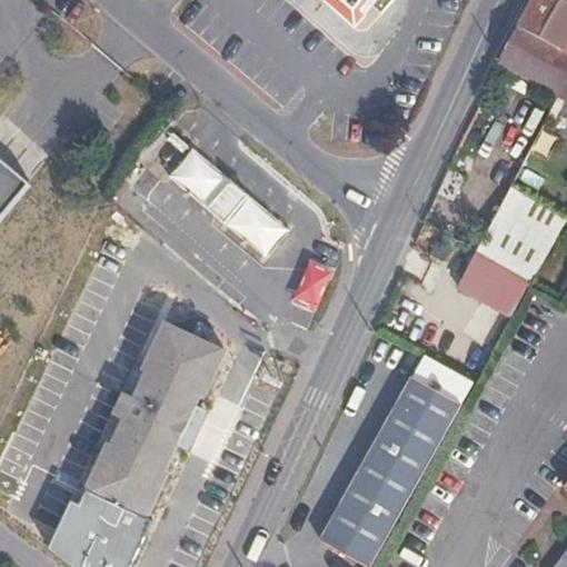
[(316,0),(348,30),(362,13),(374,25),(388,9),(385,6),(389,0),(316,0)]
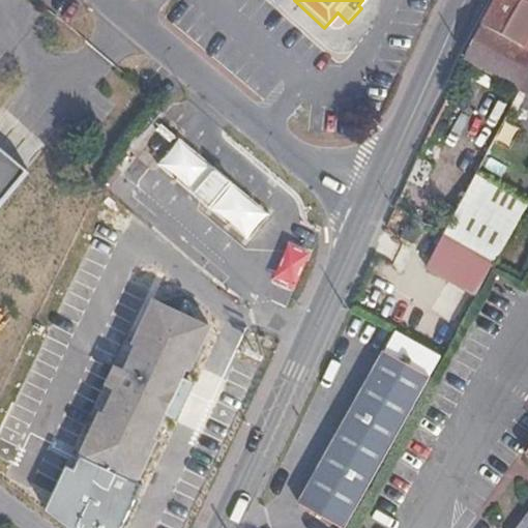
[(494,0),(464,57),(523,89),(527,80),(527,0),(494,0)]
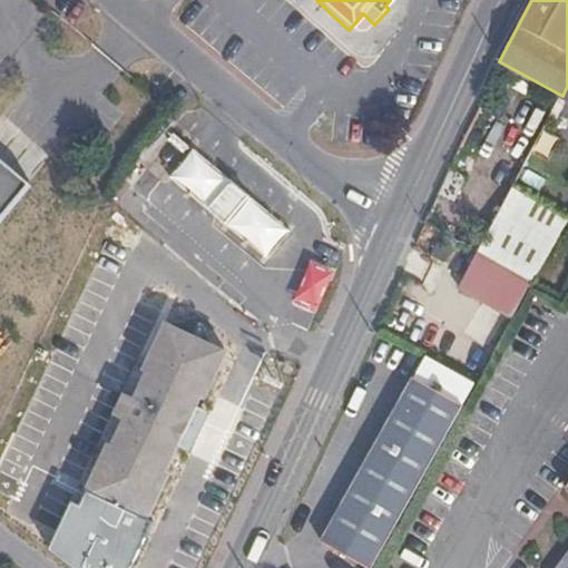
[(186,193),(213,164),(193,147),(167,176),(186,193)]
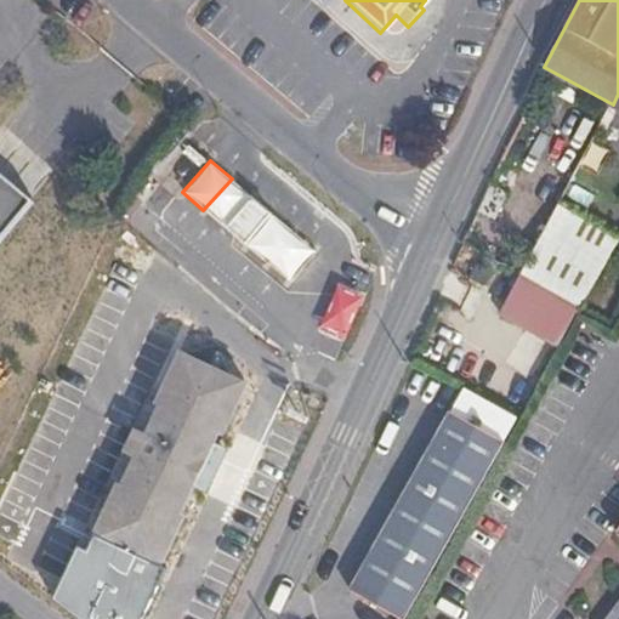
[(232,179),(203,210),(223,227),(251,197),(232,179)]
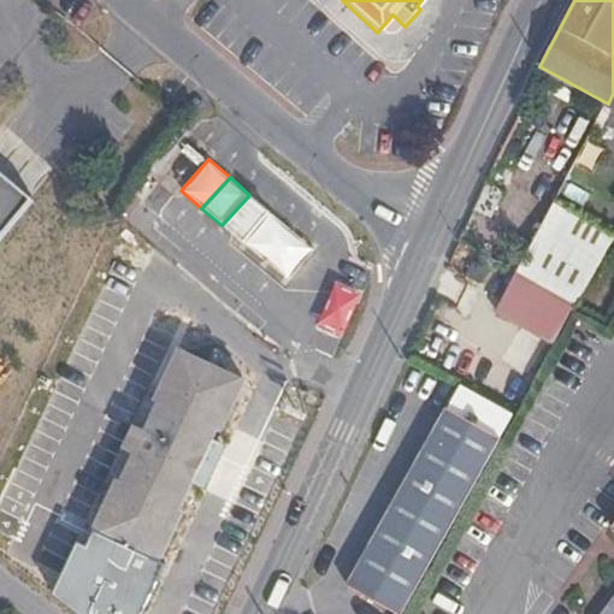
[(0,237),(29,204),(0,179),(0,237)]
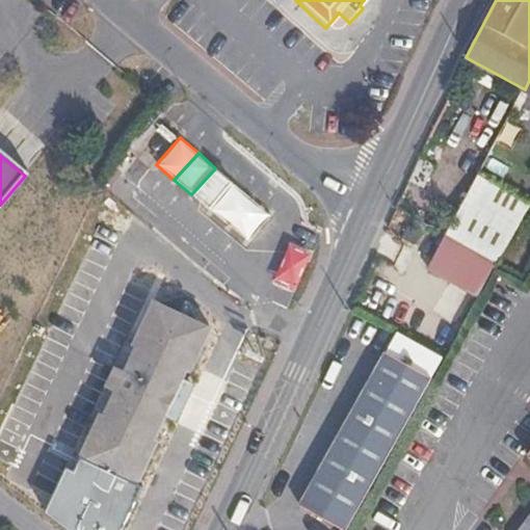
[(233,183),(215,168),(191,194),(209,210),(233,183)]
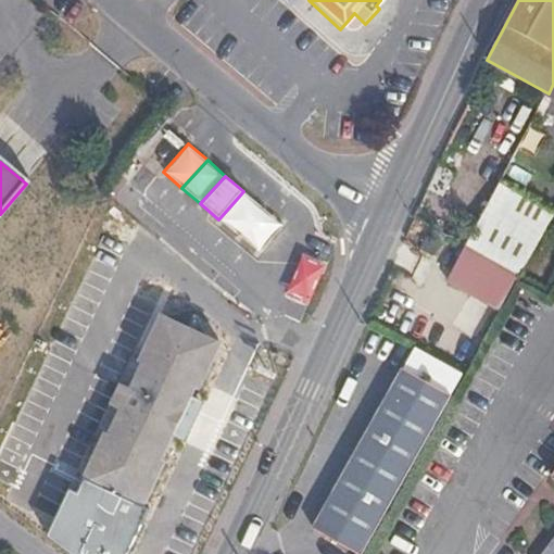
[(218,219),(237,235),(262,208),(243,191),(218,219)]
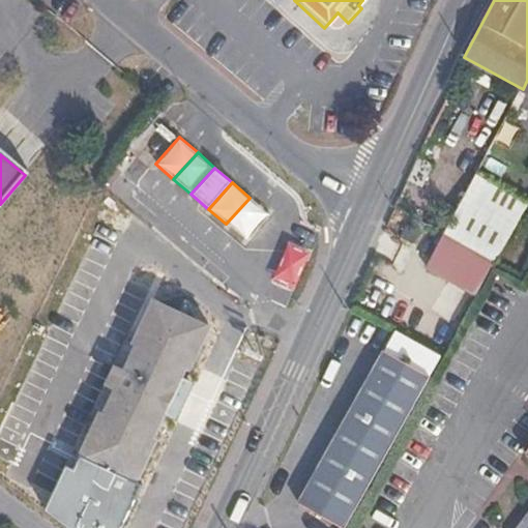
[(518,224),(465,195),(443,235),(424,268),(476,298),(495,264),(518,224)]
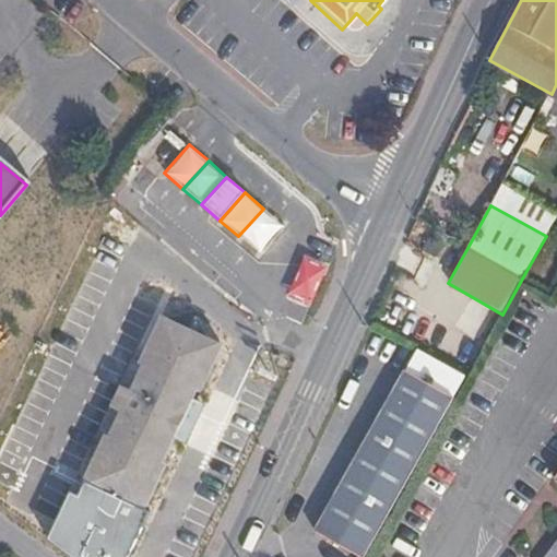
[(263,209),(238,236),(257,251),(281,224),(263,209)]
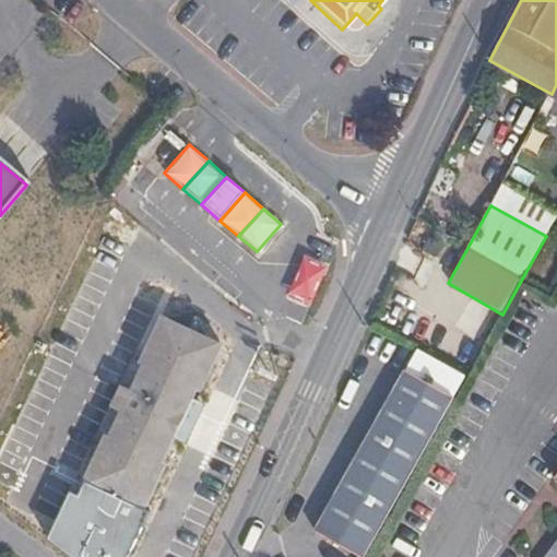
[(330,263),(303,252),(285,292),(311,307),(330,263)]
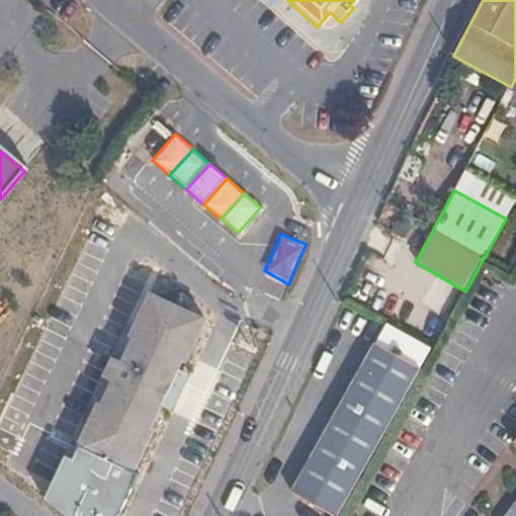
[(195,328),(143,302),(122,342),(126,344),(113,370),(105,366),(96,382),(105,387),(92,413),(87,412),(68,451),(122,478),(143,436),(139,435),(173,365),(176,366),(195,328)]
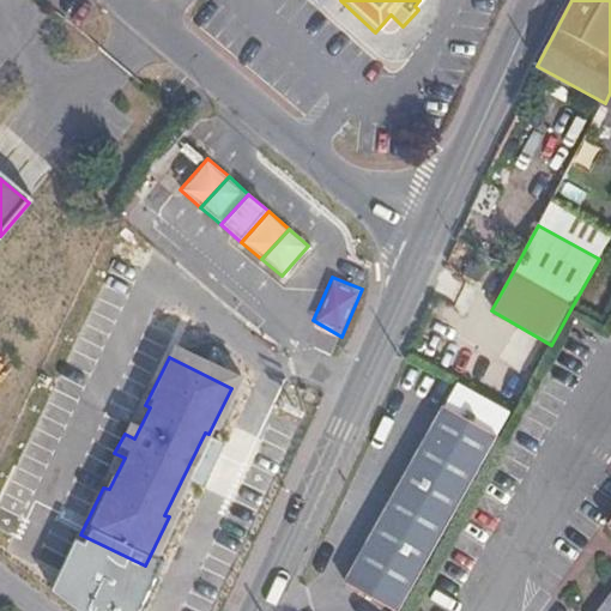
[(500,435),(446,404),(345,580),(398,610),(500,435)]
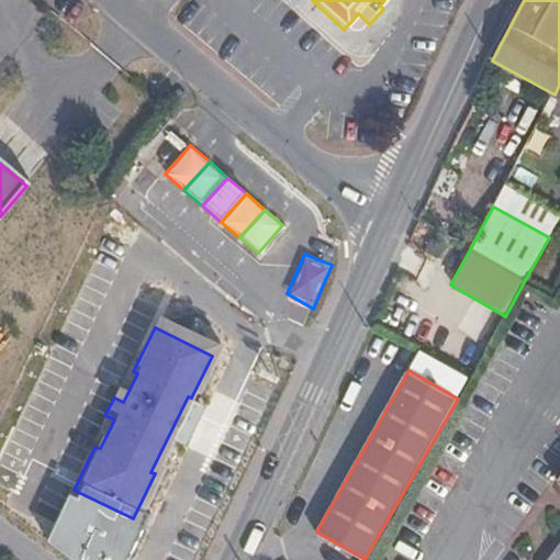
[(559,559),(559,476),(558,478),(559,479),(559,540),(545,559),(559,559)]
